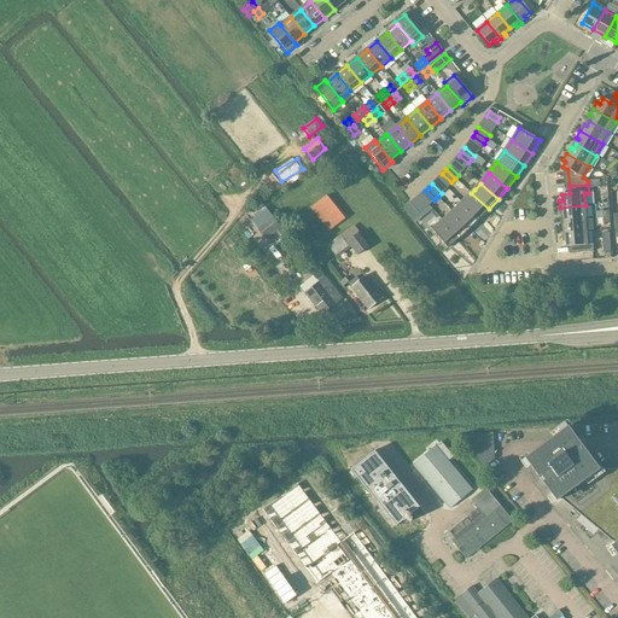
[(312,207),(330,232),(348,219),(331,193),(312,207)]
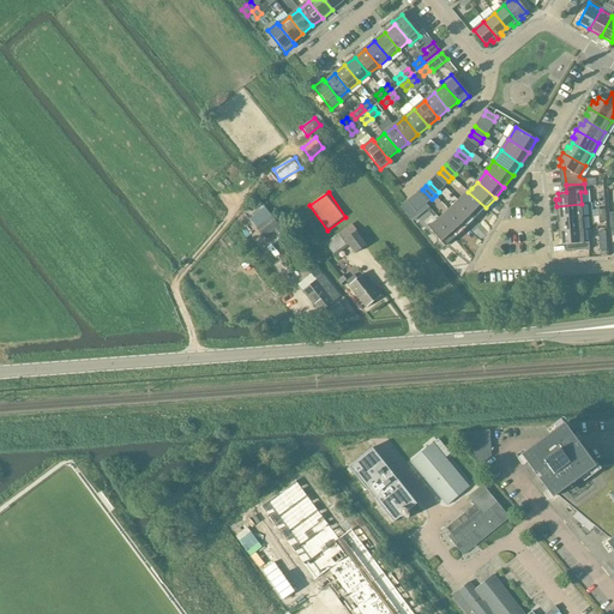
[(476,218),(486,208),(468,192),(459,202),(476,218)]
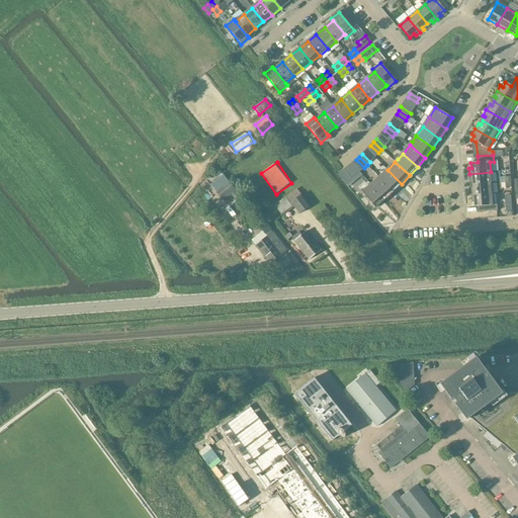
[(352,164),(347,167),(354,176),(359,172),(352,164)]
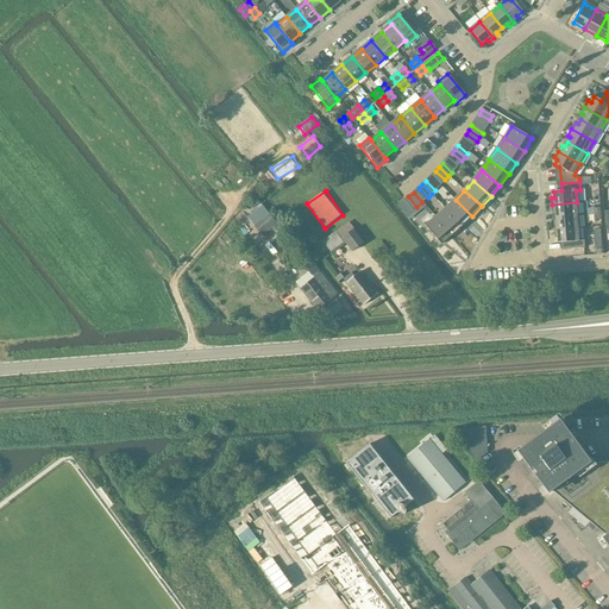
[(416,207),(408,196),(405,200),(413,211),(416,207)]
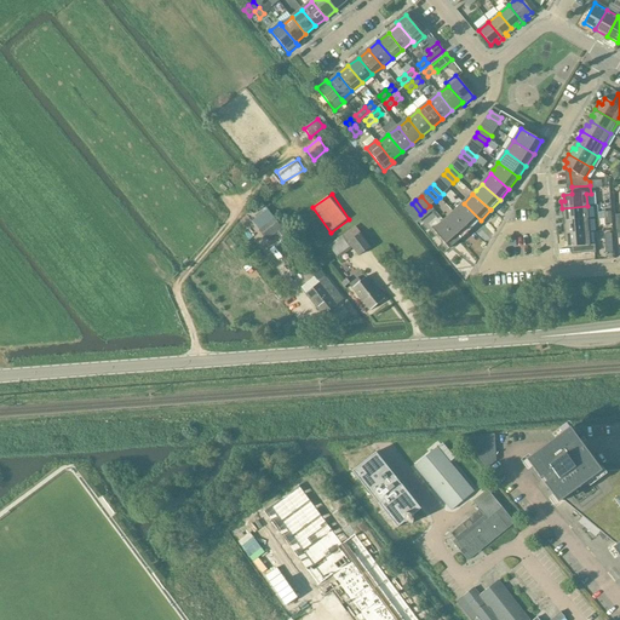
[(458,210),(454,213),(471,230),(481,220),(464,204),(458,210)]
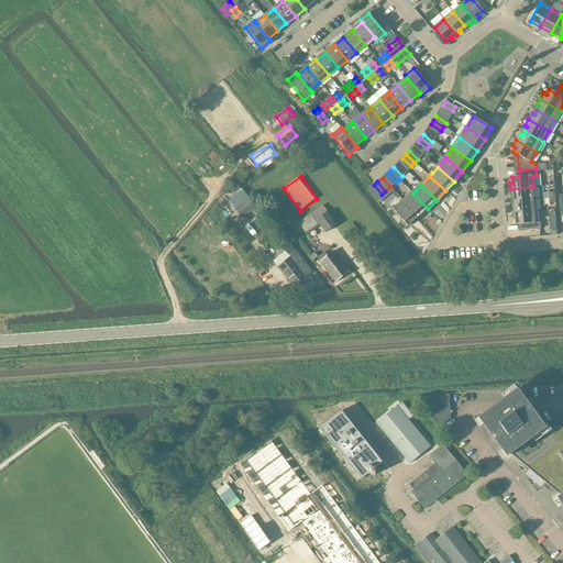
[(533,187),(510,189),(510,196),(514,196),(514,201),(534,199),(533,187)]
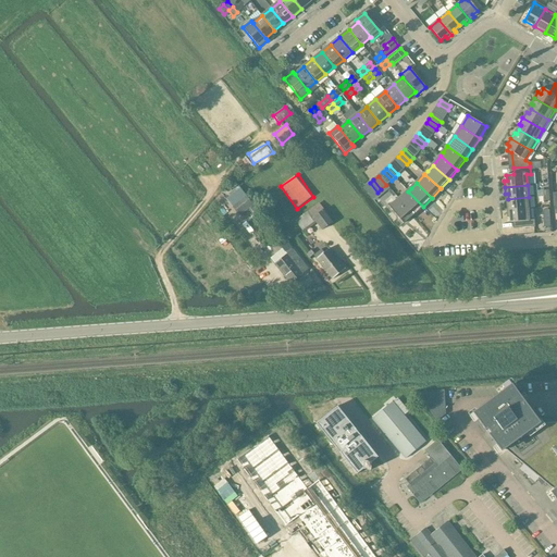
[(413,215),(423,207),(408,192),(399,199),(413,215)]
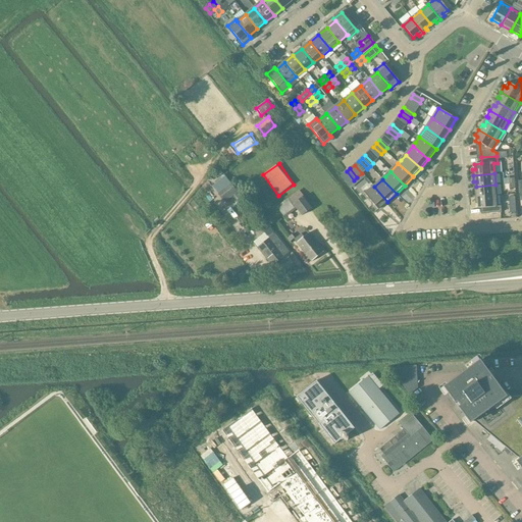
[(229,183),(217,192),(224,203),(238,193),(229,183)]
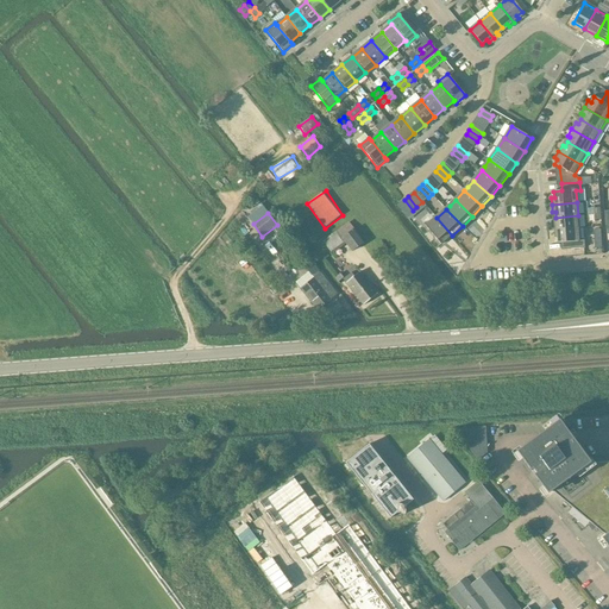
[(578,215),(556,218),(556,223),(553,223),(554,231),(579,228),(578,215)]
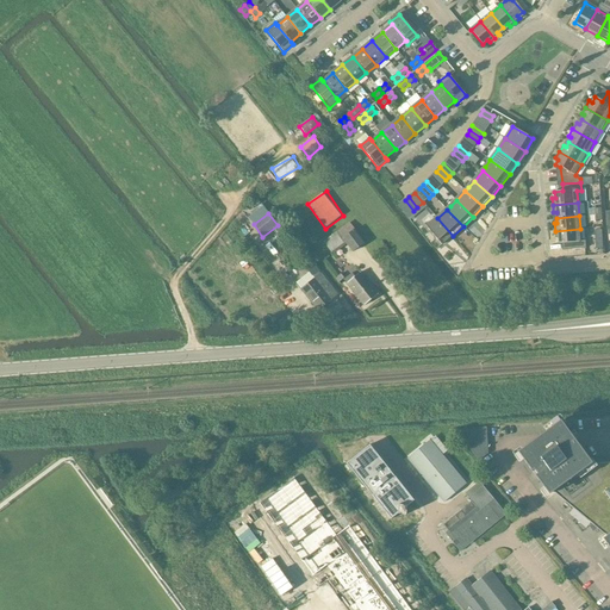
[(453,236),(437,218),(427,228),(442,246),(453,236)]
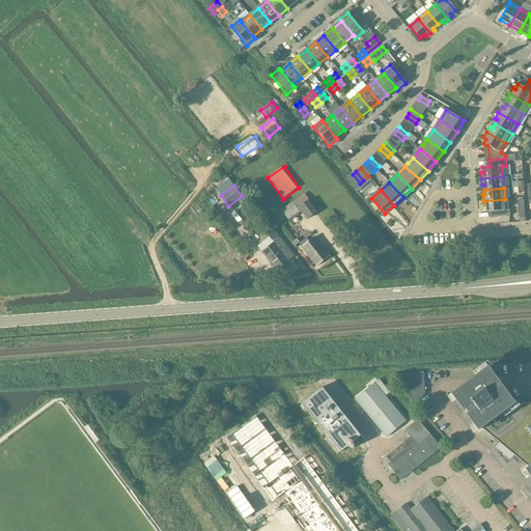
[(305,194),(281,211),(288,220),(301,211),(307,220),(317,212),(305,194)]
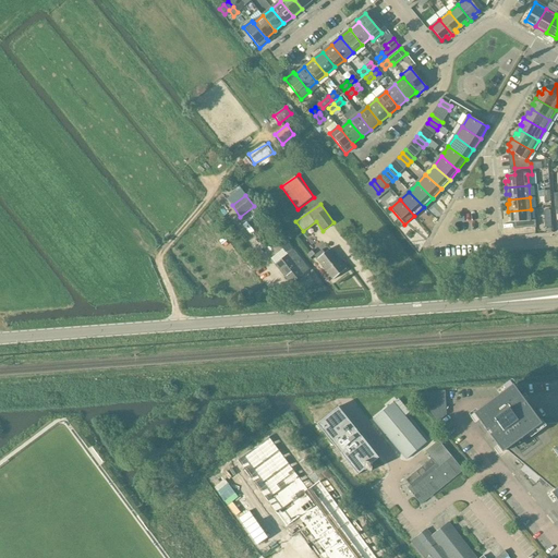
[(532,220),(531,209),(508,211),(508,218),(510,218),(511,223),(518,222),(519,229),(536,228),(535,220),(532,220)]
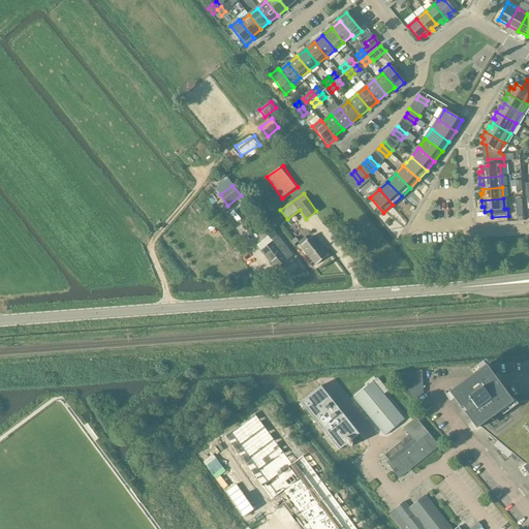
[(248,204),(241,209),(245,215),(252,210),(248,204)]
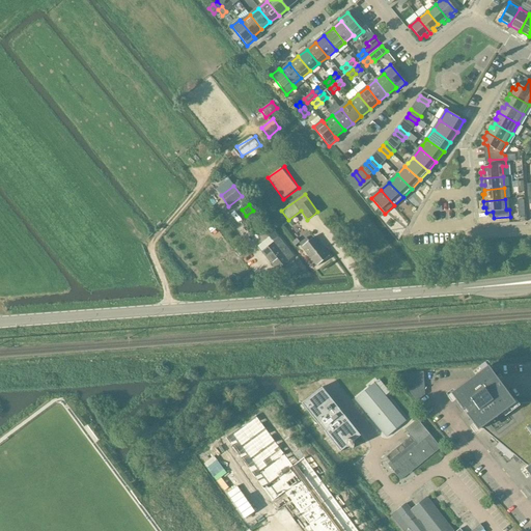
[(278,236),(273,230),(268,234),(272,241),(278,236)]
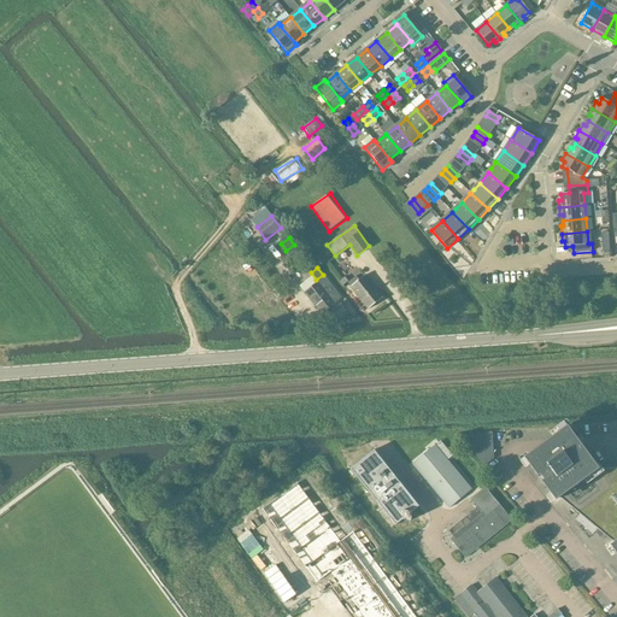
[(359,280),(357,276),(348,283),(351,286),(350,286),(368,309),(382,298),(364,275),(359,280)]
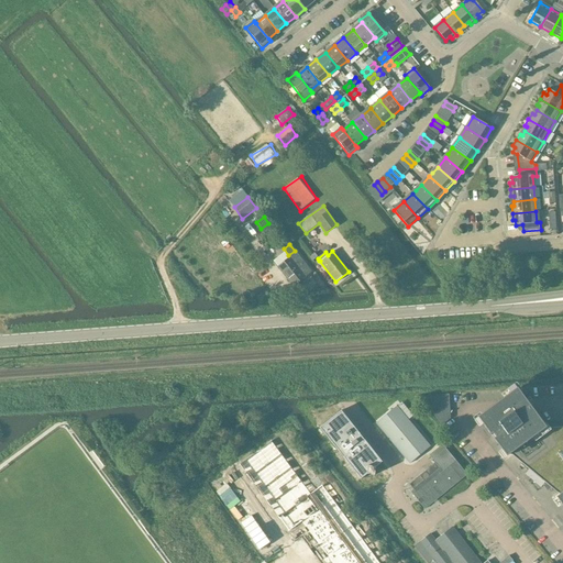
[(297,253),(290,257),(278,267),(294,286),(312,272),(297,253)]
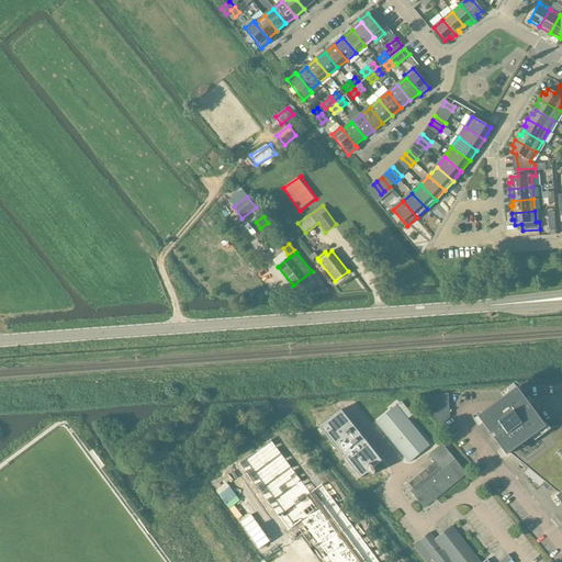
[(528,404),(517,388),(491,407),(476,417),(491,435),(492,434),(495,437),(493,439),(506,457),(509,453),(548,485),(559,494),(555,497),(561,506),(561,426),(547,427),(546,428),(528,404)]
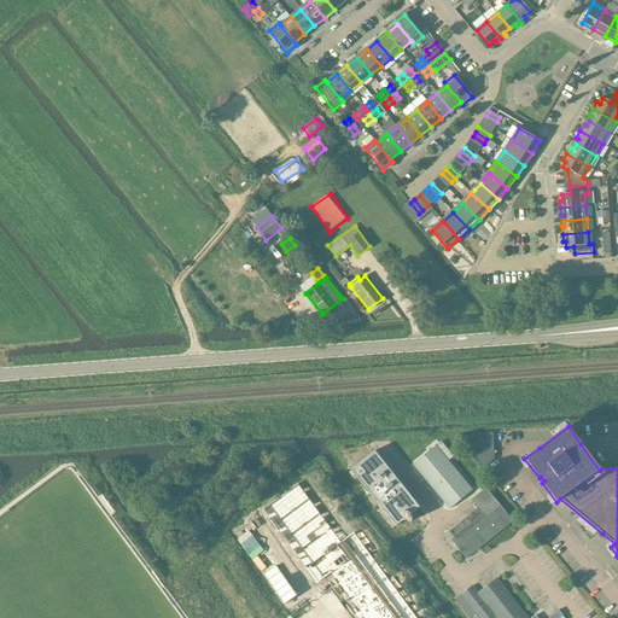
[(493,433),(458,436),(484,468),(495,460),(493,433)]
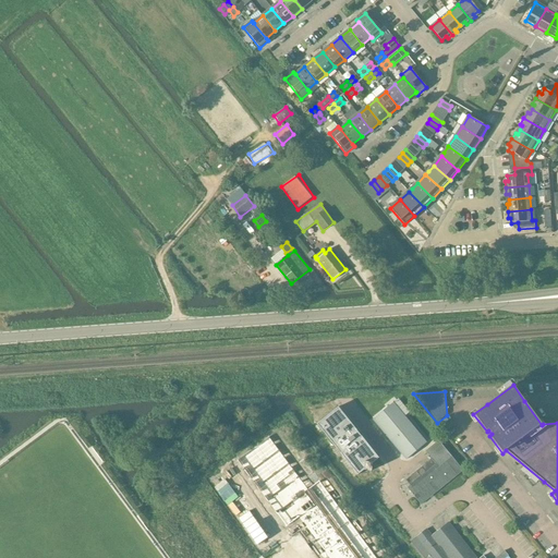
[(393,402),(374,419),(407,459),(426,443),(393,402)]
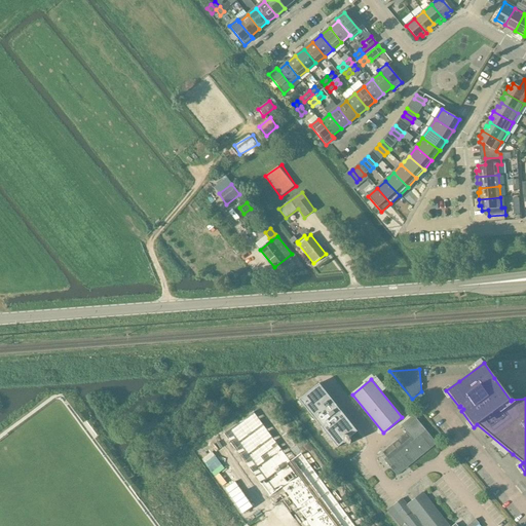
[(318,384),(299,400),(337,448),(343,444),(350,444),(351,437),(358,433),(318,384)]
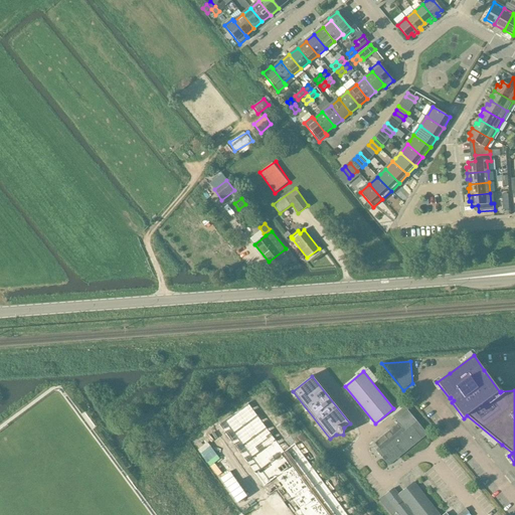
[(244,405),(221,423),(268,485),(277,479),(303,514),(334,514),(295,462),(290,466),(244,405)]
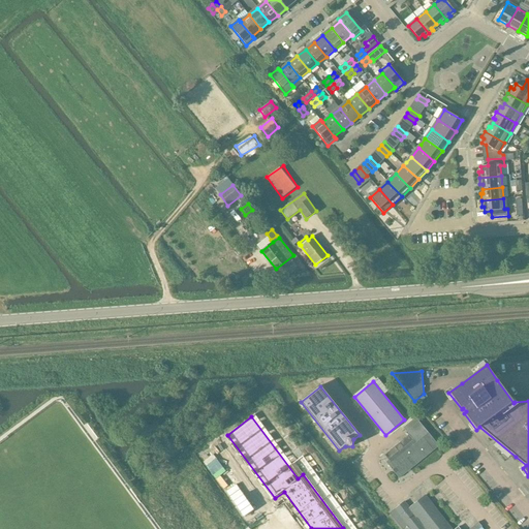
[(415,417),(403,428),(407,432),(418,422),(415,417)]
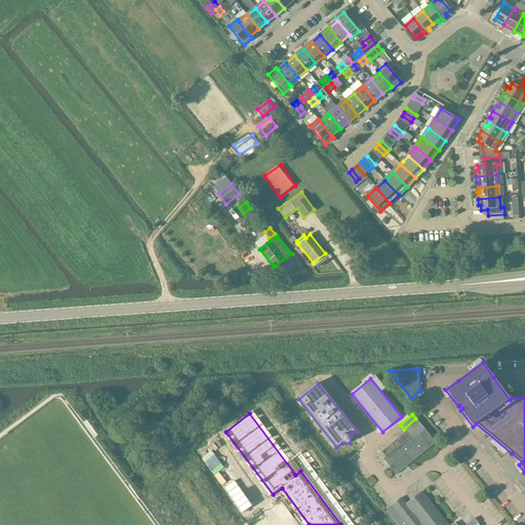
[(386,456),(384,458),(396,475),(435,443),(415,418),(404,429),(406,432),(410,437),(386,456)]
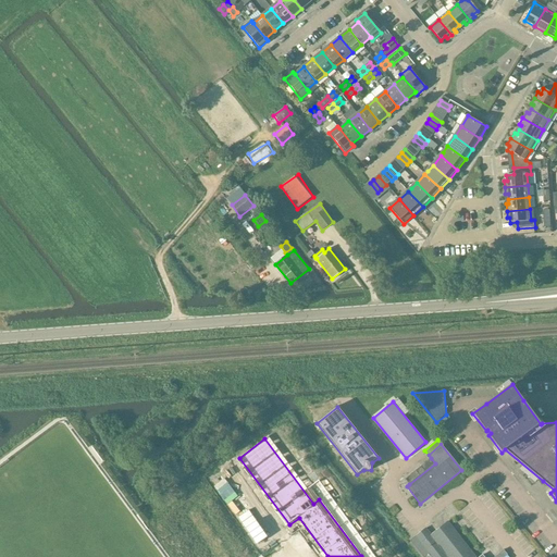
[(431,458),(405,480),(409,484),(435,463),(431,458)]
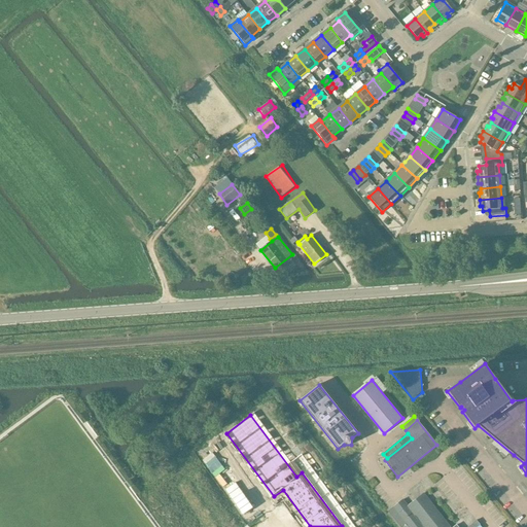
[(402,500),(388,512),(400,526),(455,526),(453,526),(450,526),(424,494),(408,506),(402,500)]
